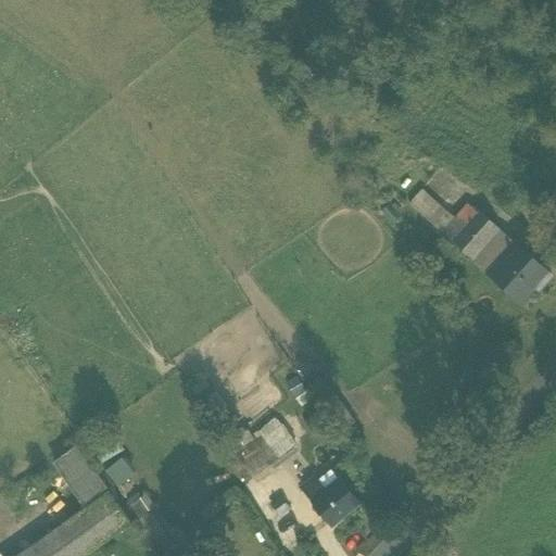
[(454,219),(421,189),(408,203),(442,232),(454,219)]
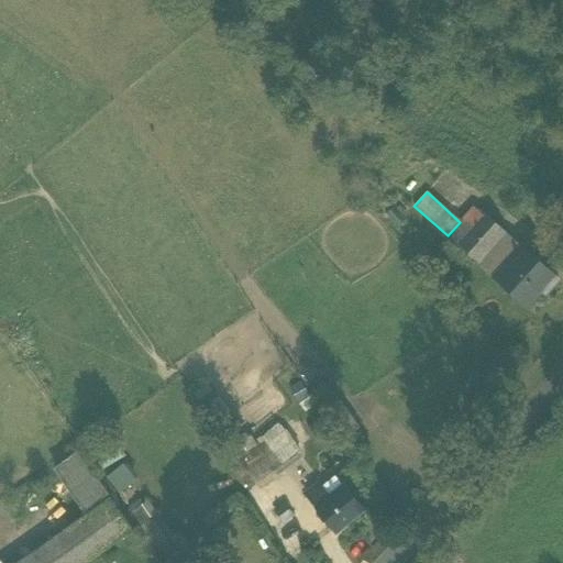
[(460,222),(448,235),(457,245),(483,216),(473,207),(460,222)]
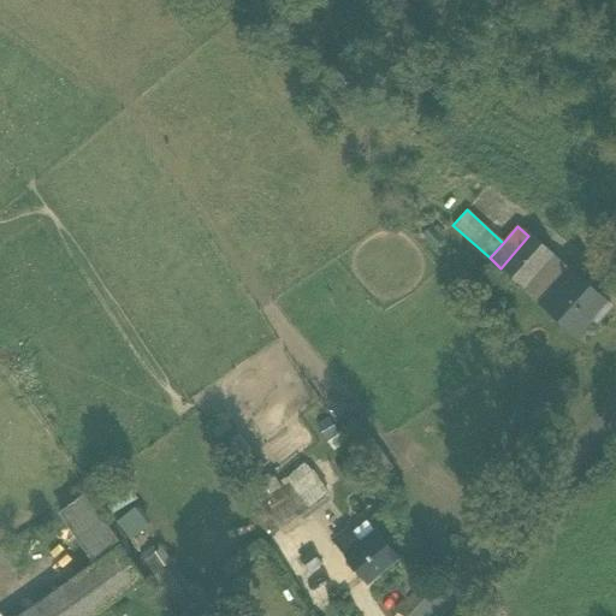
[(522,288),(554,254),(531,234),(528,236),(501,268),(522,288)]
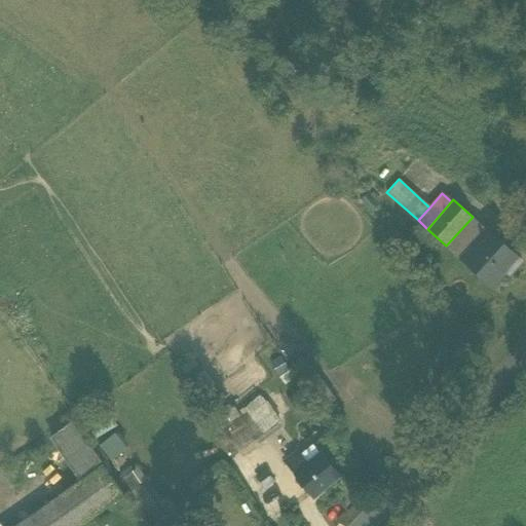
[(473,217),(446,246),(461,259),(487,230),(473,217)]
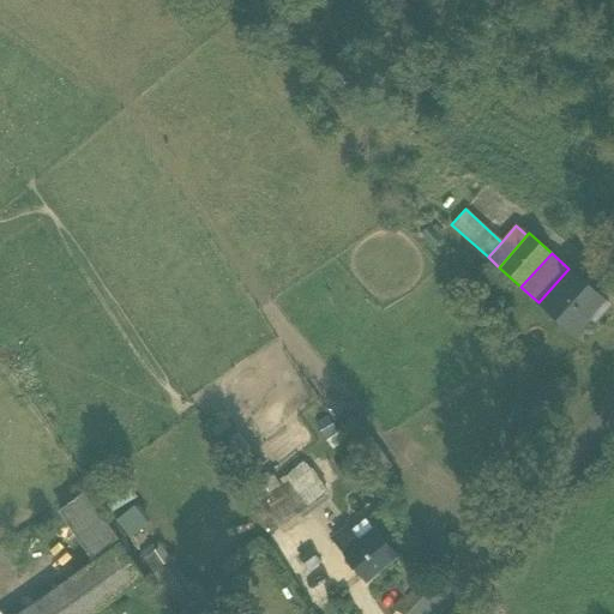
[(608,305),(569,269),(539,302),(573,335),(590,317),(594,320),(608,305)]
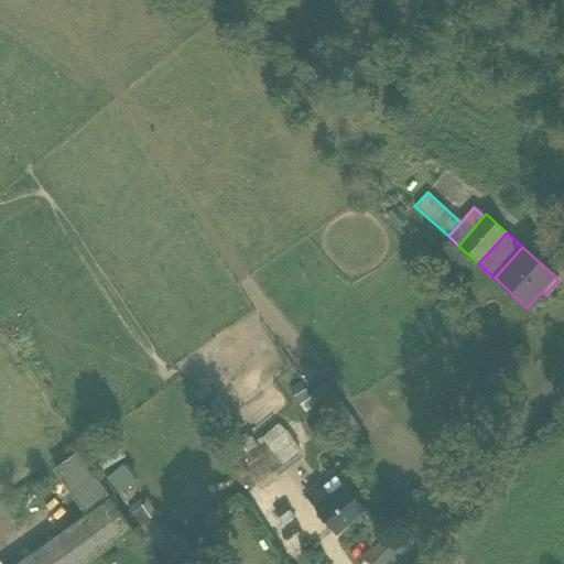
[(285,432),(260,451),(275,474),(301,454),(285,432)]
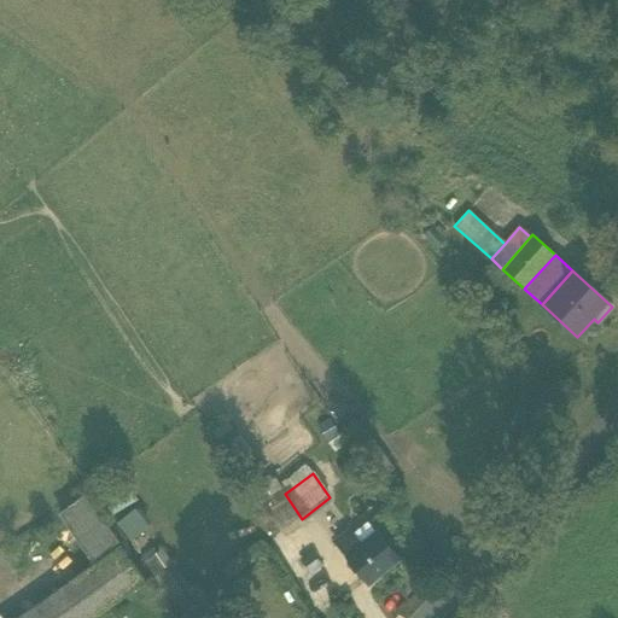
[(108,558),(120,549),(100,520),(74,540),(93,567),(108,558)]
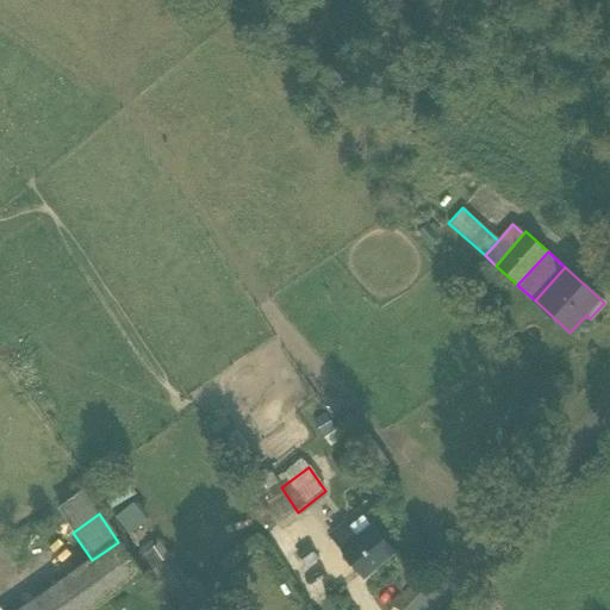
[(372,527),(356,540),(344,524),(331,535),(343,549),(342,551),(363,577),(393,553),(372,527)]
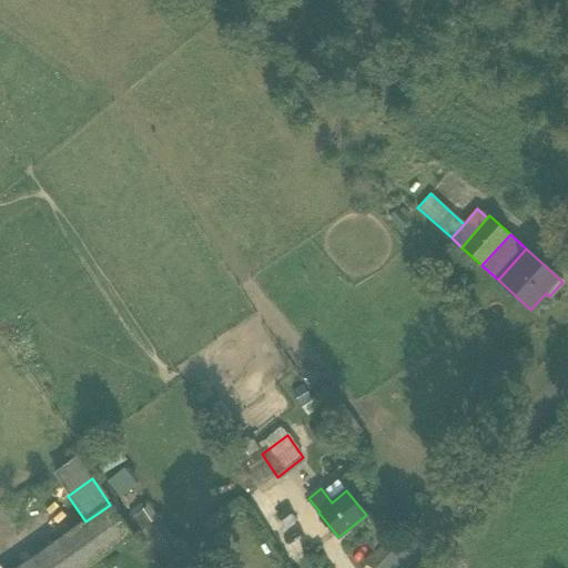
[(131,535),(110,505),(99,513),(120,544),(131,535)]
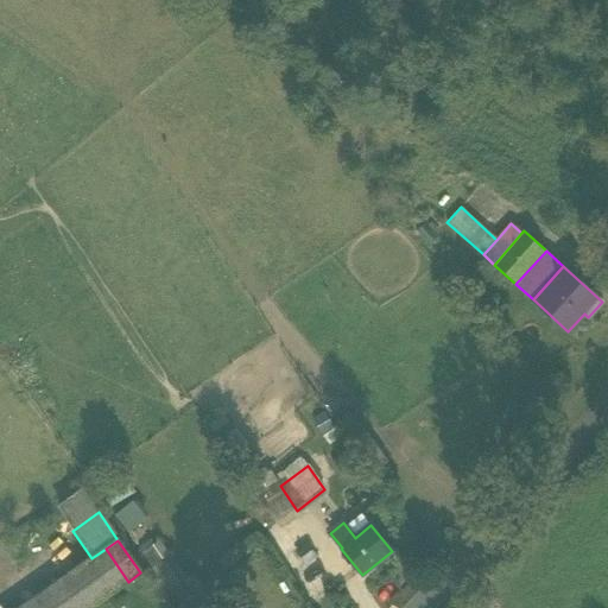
[(92,558),(25,606),(26,607),(90,607),(128,582),(106,549),(92,558)]
